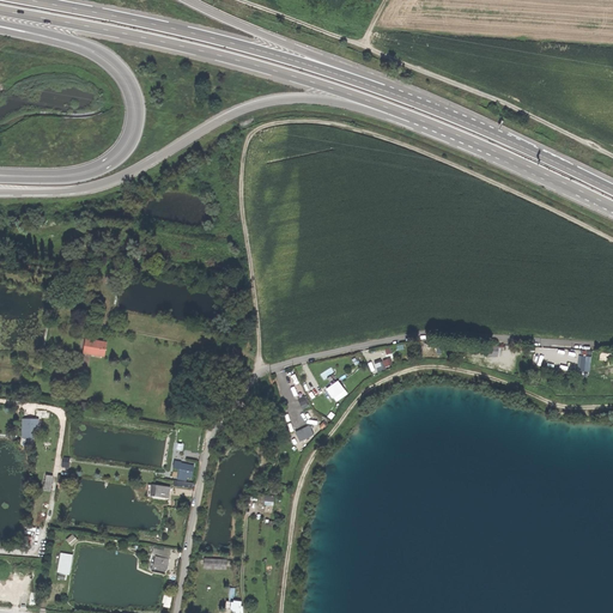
[(84,354),(104,358),(107,345),(86,341),(84,354)]
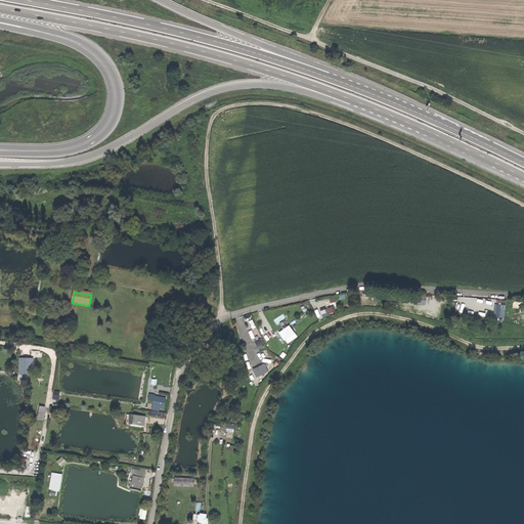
[(329,314),(335,312),(333,305),(326,308),(329,314)]
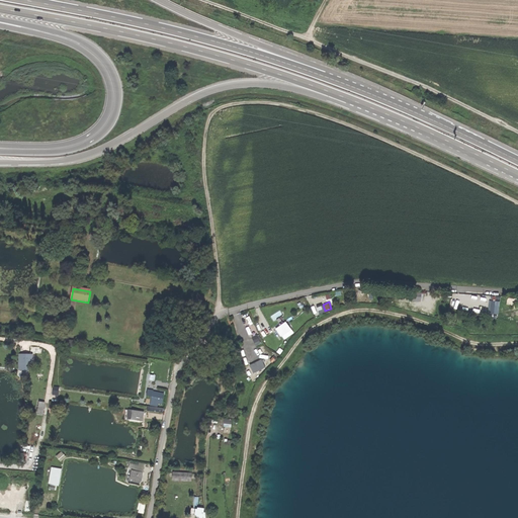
[(499,301),(491,301),(490,313),(498,314),(499,301)]
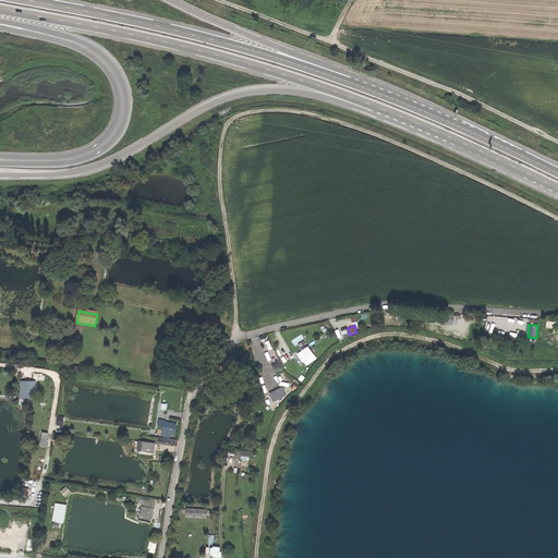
[(347,328),(340,331),(343,339),(350,337),(347,328)]
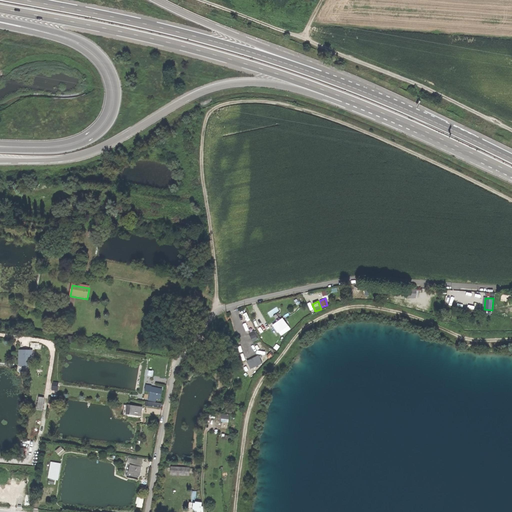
[(275,327),(281,335),(290,328),(284,320),(275,327)]
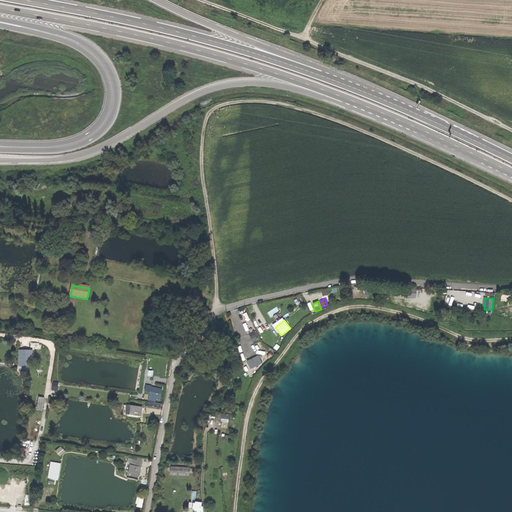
[(252,341),(257,338),(252,331),(248,334),(252,341)]
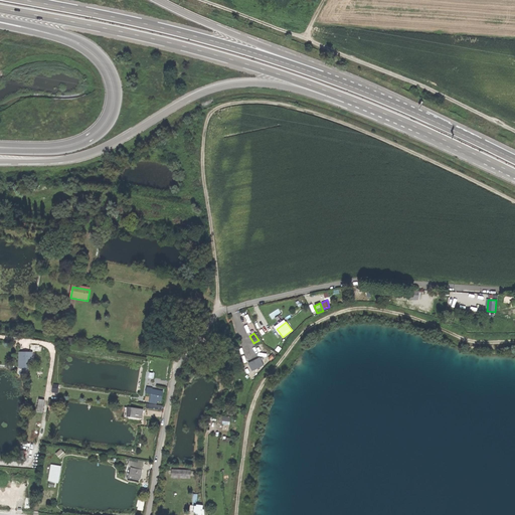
[(19,368),(29,368),(29,354),(20,354),(19,368)]
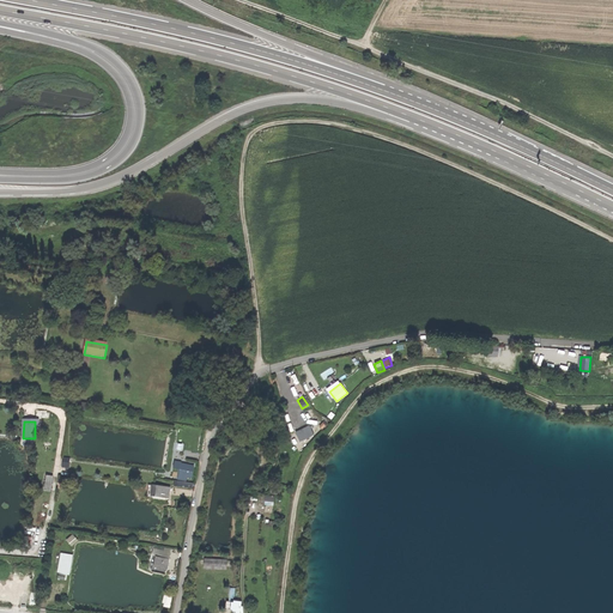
[(308,424),(293,432),(299,442),(314,435),(308,424)]
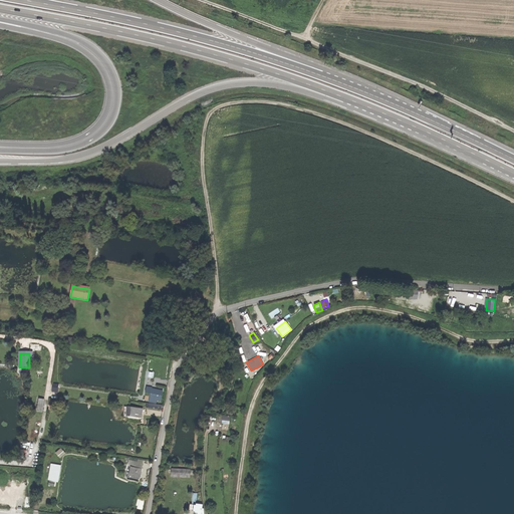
[(34,411),(41,412),(43,399),(37,398),(34,411)]
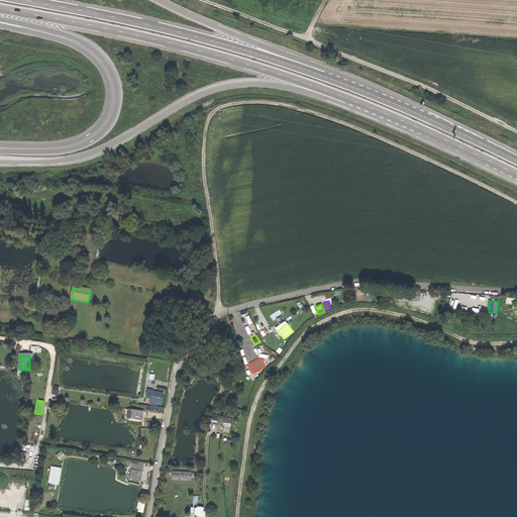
[(129,419),(142,421),(143,412),(131,410),(131,411),(130,411),(129,419)]
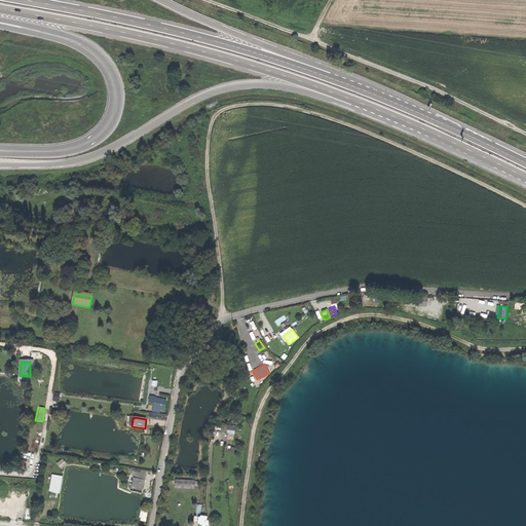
[(60,468),(66,463),(62,458),(55,462),(60,468)]
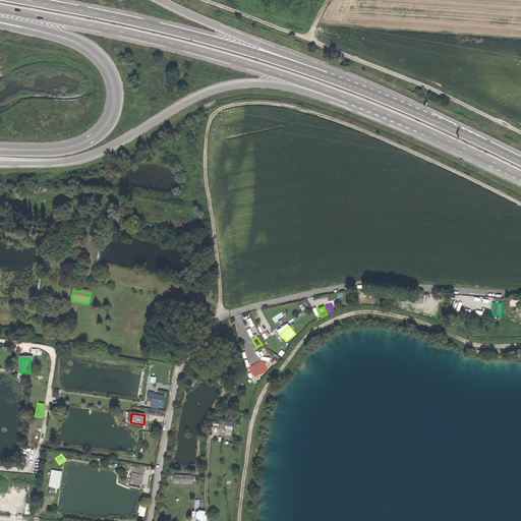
[(138,482),(147,483),(149,475),(135,472),(133,482),(137,483),(138,482)]
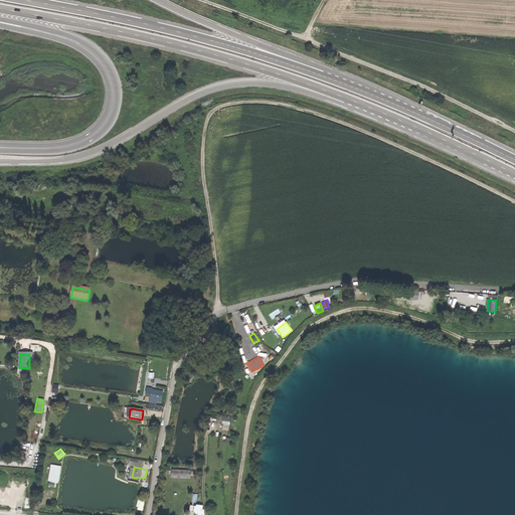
[(195,468),(175,469),(175,478),(195,477),(195,468)]
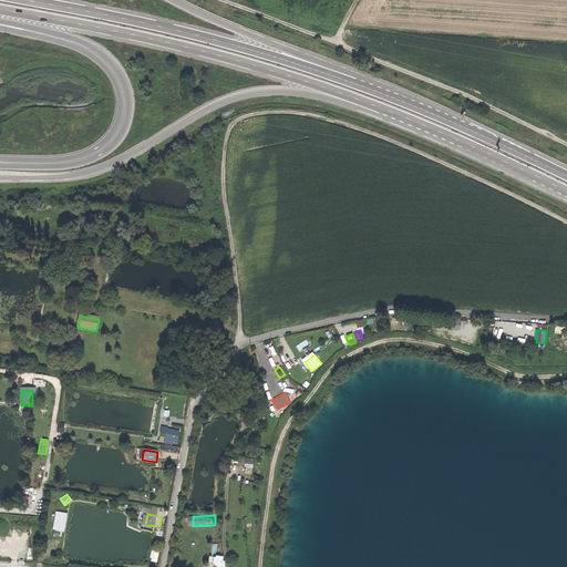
[(216,566),(222,566),(224,557),(218,556),(218,555),(216,555),(216,558),(212,558),(212,566),(216,566)]
